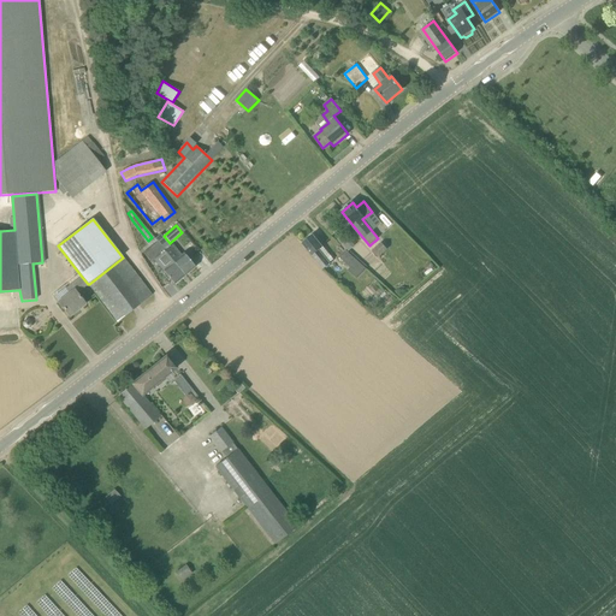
[(343,234),(337,240),(343,246),(350,240),(343,234)]
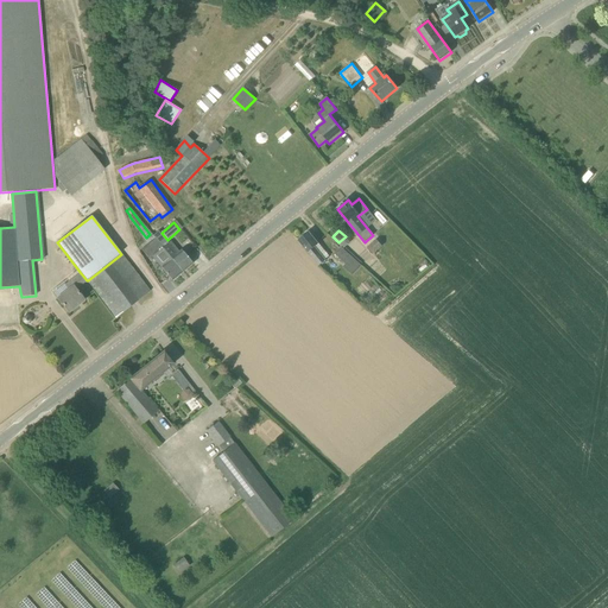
[(158,232),(152,236),(154,239),(182,273),(192,264),(182,249),(177,254),(169,244),(158,232)]
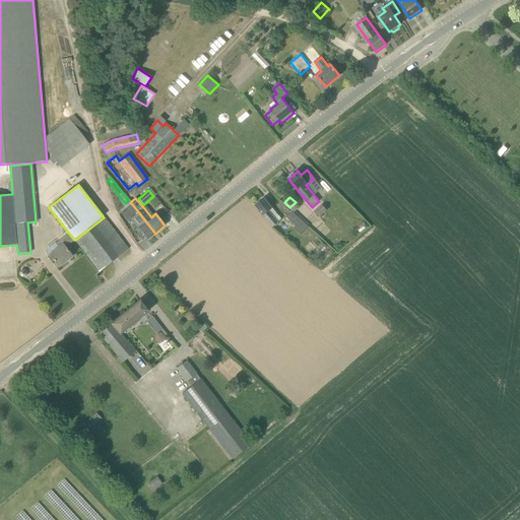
[(279,217),(264,198),(255,205),(273,228),(279,222),(276,219),(279,217)]
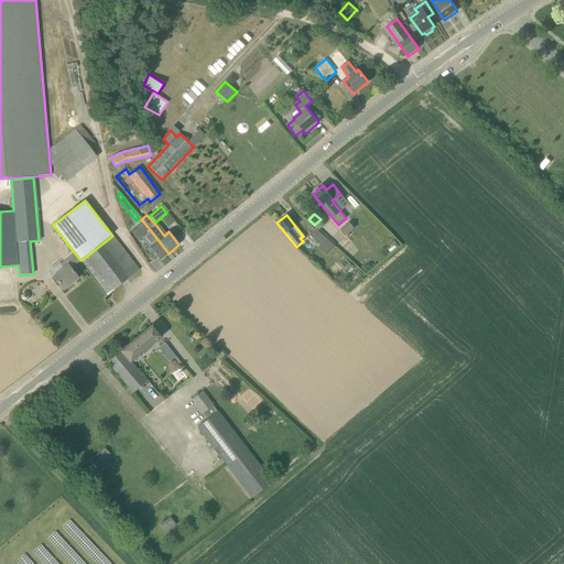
[(160,260),(169,253),(141,219),(142,221),(131,231),(139,240),(141,238),(149,248),(160,260)]
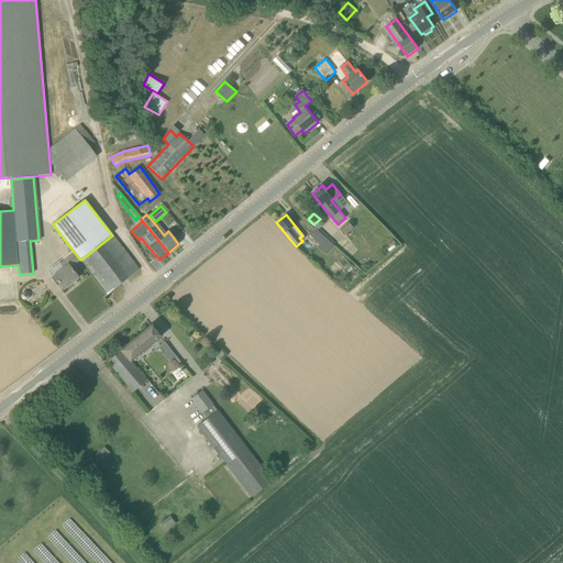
[(349,222),(341,229),(349,239),(354,233),(351,230),(354,228),(350,222),(349,222)]
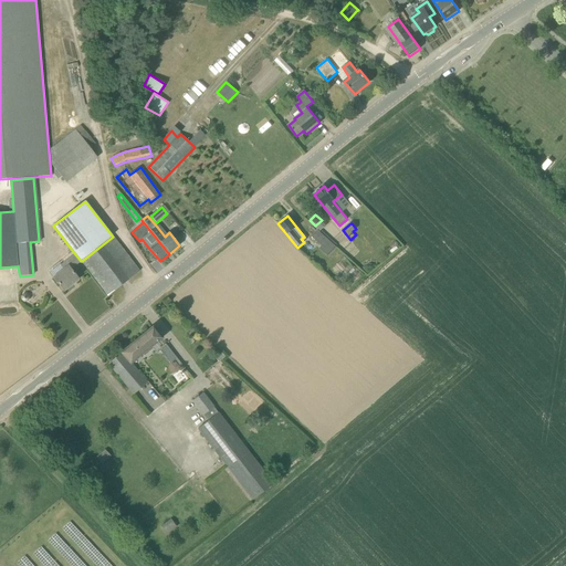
[(327,255),(336,247),(318,230),(312,237),(322,247),(320,249),(327,255)]
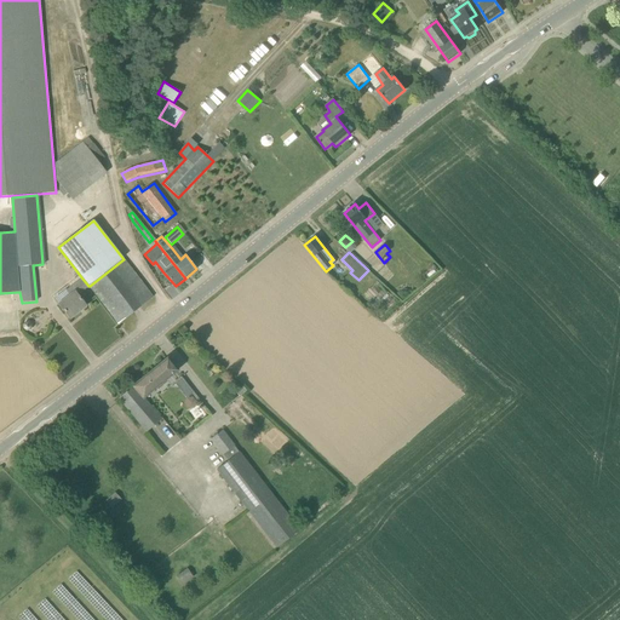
[(124,259),(90,286),(119,323),(153,297),(124,259)]
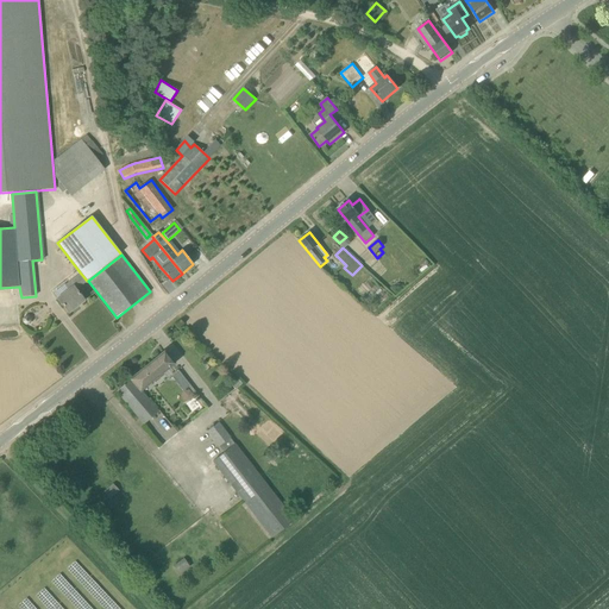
[(422,264),(414,270),(419,275),(428,268),(427,265),(428,264),(428,262),(427,261),(425,261),(422,262),(422,264)]
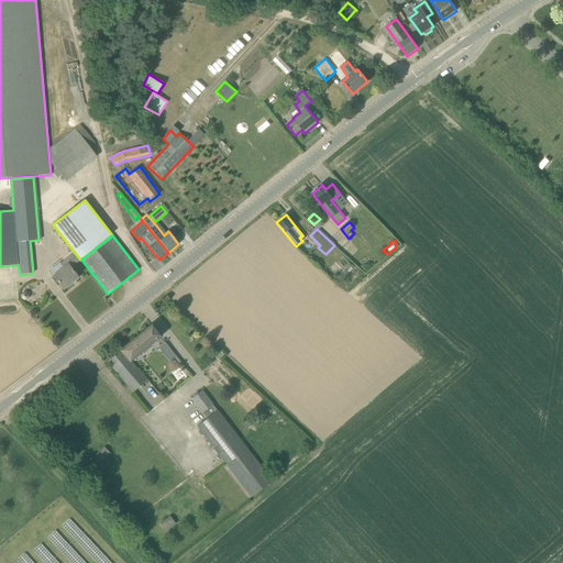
[(78,278),(70,268),(80,260),(75,253),(61,264),(64,268),(53,276),(64,289),(78,278)]
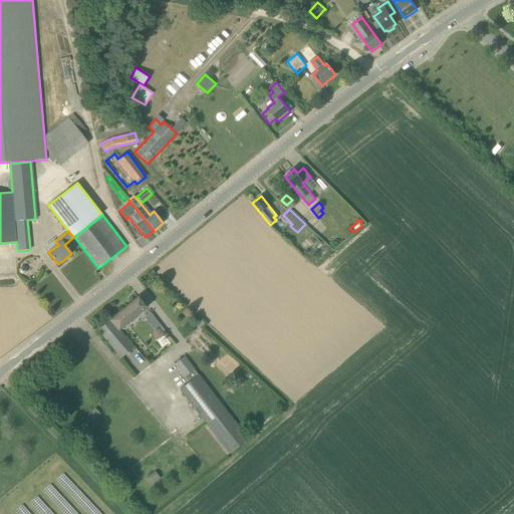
[(139,297),(111,319),(119,328),(129,321),(132,323),(136,320),(135,316),(139,313),(147,307),(139,297)]
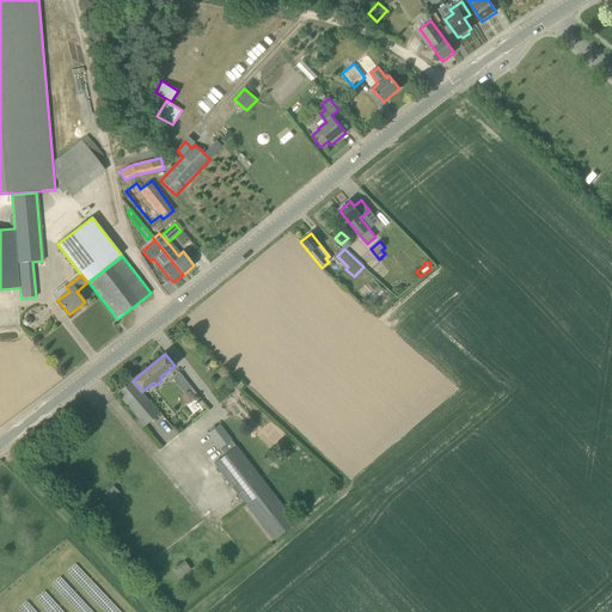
[(184,392),(191,386),(179,372),(172,377),(184,392)]
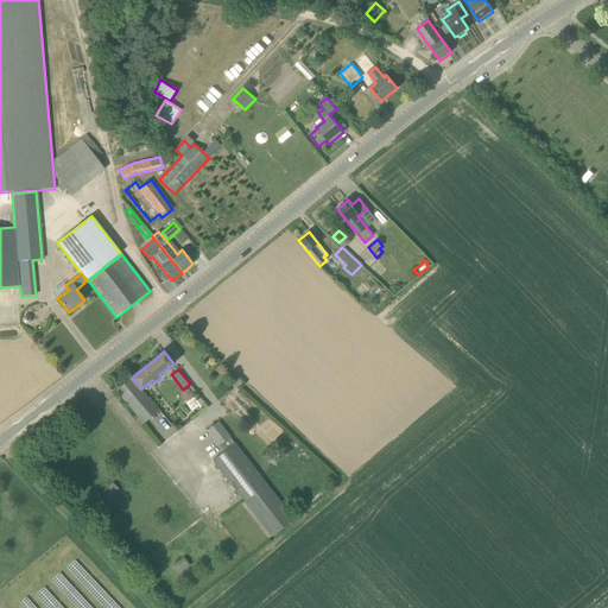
[(141,388),(132,378),(116,391),(144,424),(160,411),(141,388)]
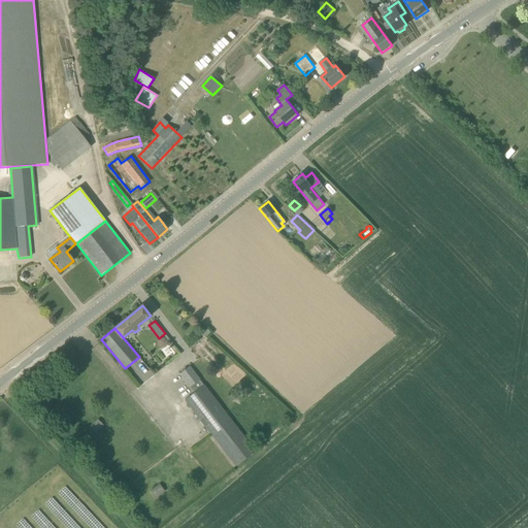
[(165,348),(169,337),(162,334),(158,345),(165,348)]
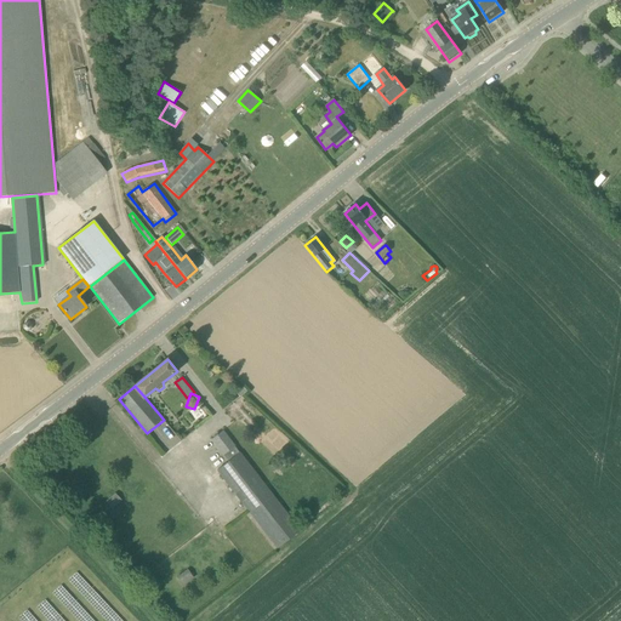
[(211,439),(223,455),(235,446),(223,431),(211,439)]
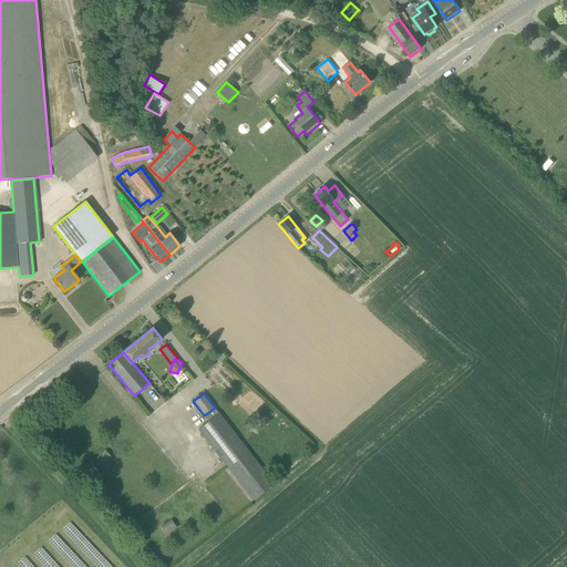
[(208,422),(219,414),(215,408),(204,415),(208,422)]
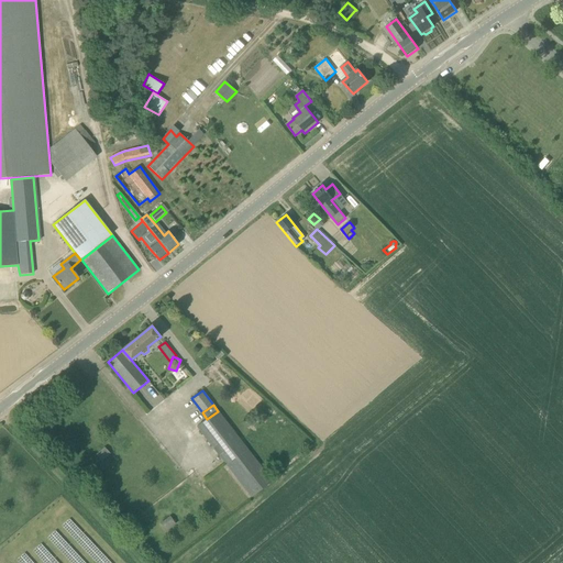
[(273,482),(218,411),(207,419),(197,427),(252,497),(252,498),(273,482)]
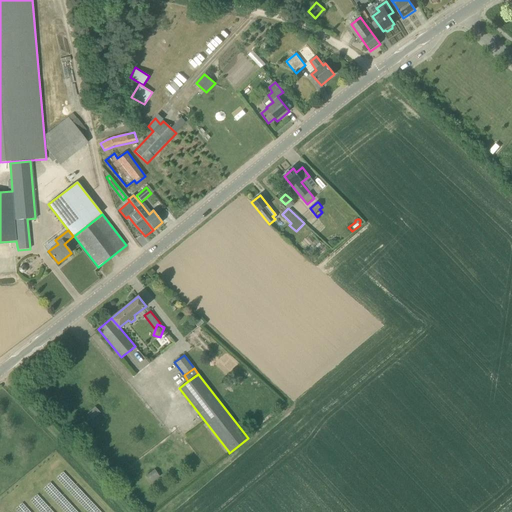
[(93,419),(100,412),(95,407),(88,414),(93,419)]
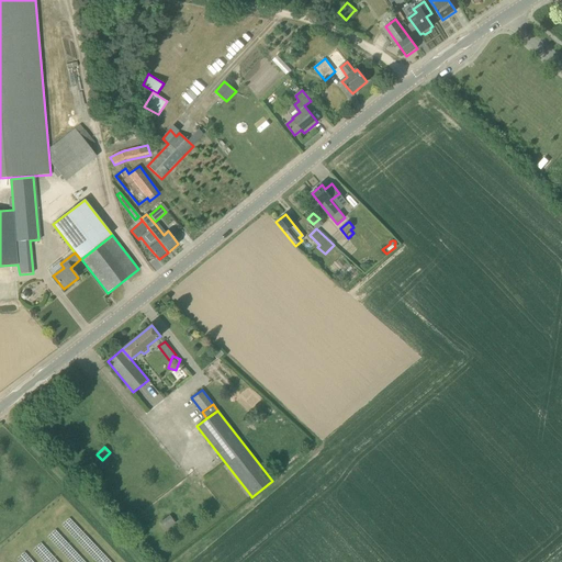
[(175,523),(169,516),(160,523),(166,530),(175,523)]
